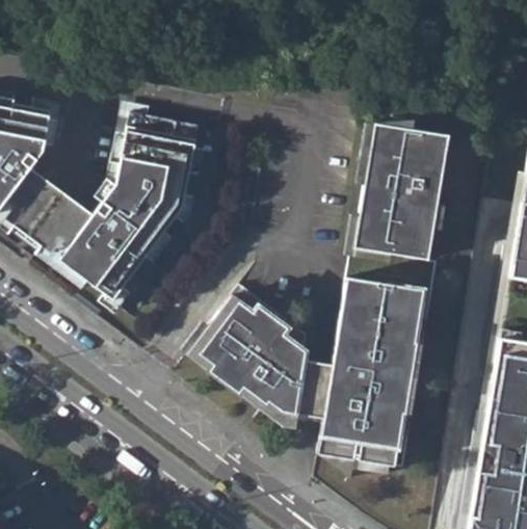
[(52,110),(0,99),(0,209),(1,209),(63,256),(60,259),(115,299),(190,200),(201,125),(131,111),(117,183),(95,214),(32,167),(45,151),(52,110)]
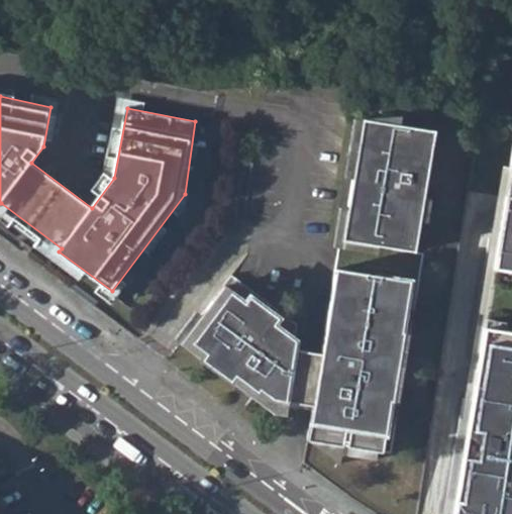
[(365,119),(355,179),(350,209),(345,240),(342,239),(325,353),(297,349),(298,340),(290,333),(277,324),(247,302),(226,287),(188,337),(209,353),(205,360),(278,414),(302,418),(314,420),(311,440),(395,453),(427,253),(418,251),(423,220),(426,197),(437,130),(365,119)]
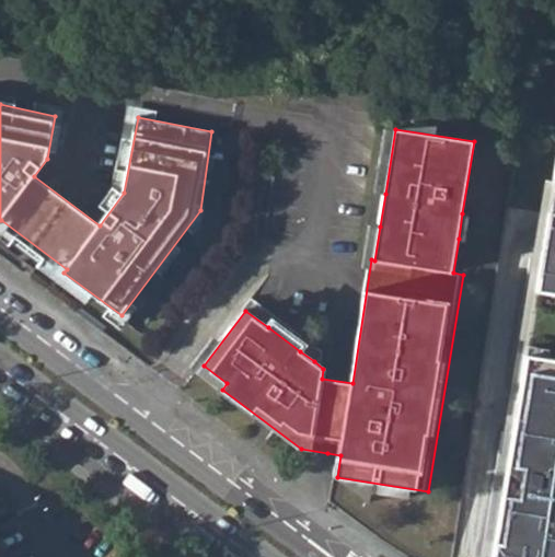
[(554,154),(495,556),(554,556),(554,154)]
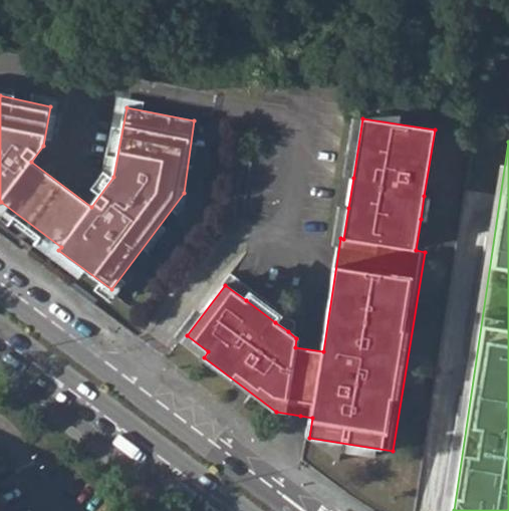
[(348,208),(353,178),(345,177),(340,206),(348,208)]
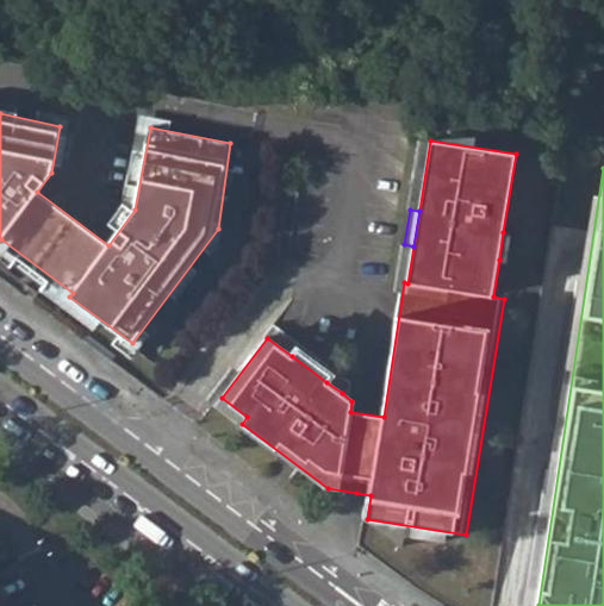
[(503,232),(499,260),(508,261),(511,233),(503,232)]
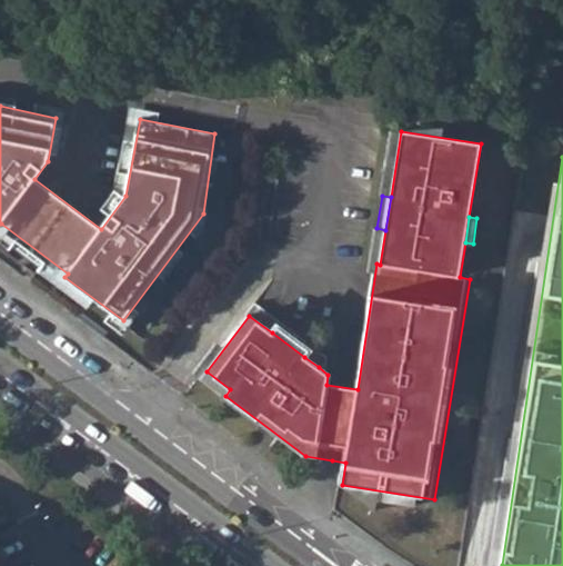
[(278,326),(272,333),(304,357),(309,350),(278,326)]
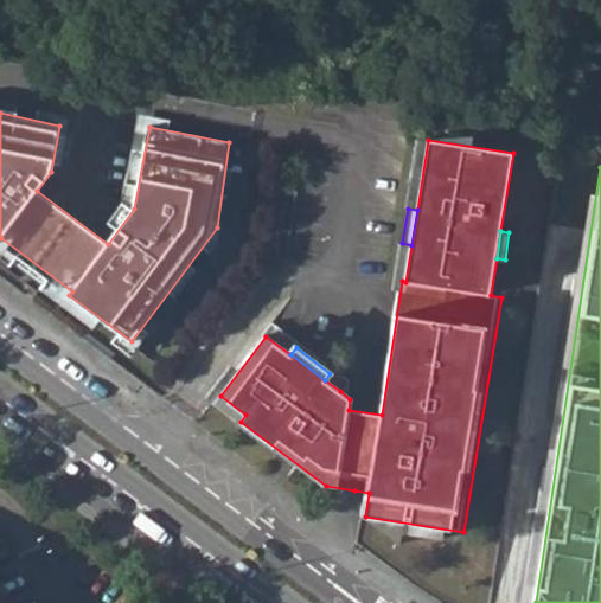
[(245,415),(221,396),(216,403),(241,422),(245,415)]
